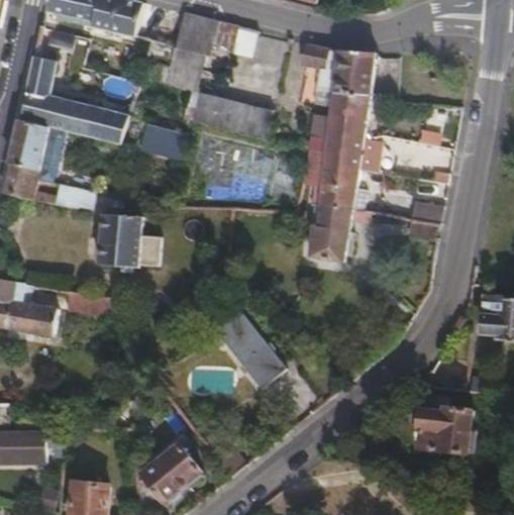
[(138,38),(146,4),(128,0),(48,0),(46,11),(92,22),(91,27),(138,38)]
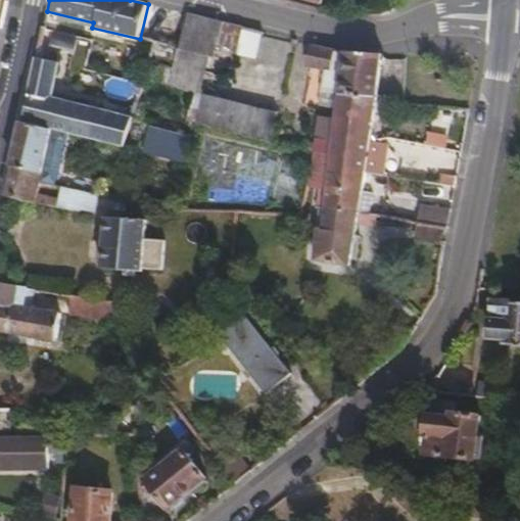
[(205,93),(219,42),(222,21),(187,13),(179,49),(175,69),(171,85),(201,93),(205,93)]
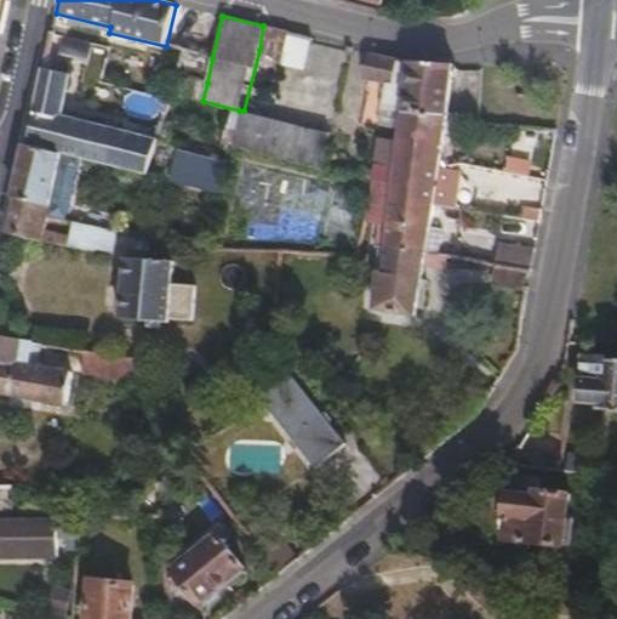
[(300,71),(312,38),(273,28),(263,26),(260,50),(276,66),(300,71)]
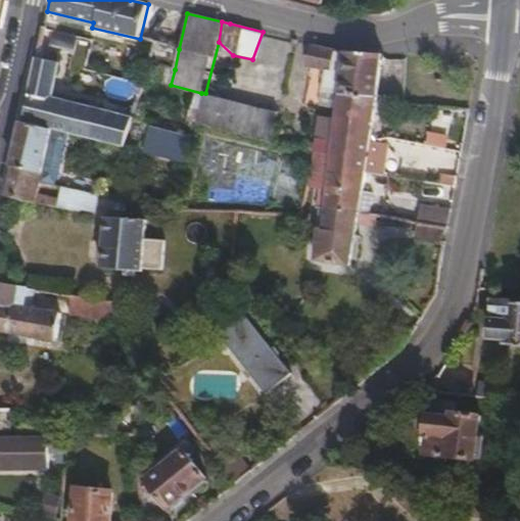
[(175,69),(179,49),(156,43),(152,59),(154,61),(175,69)]
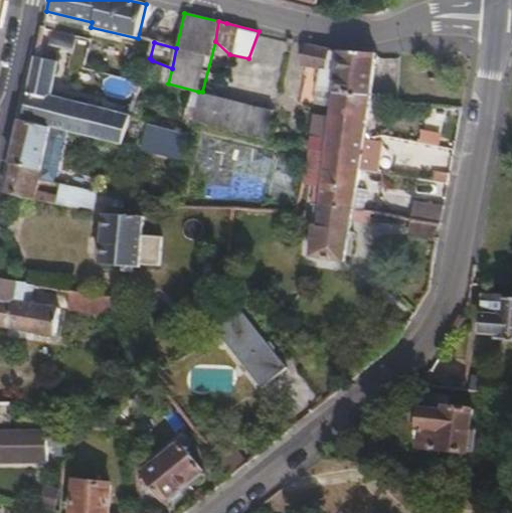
[(367,94),(373,51),(338,49),(314,43),(309,42),(304,63),(320,67),(316,90),(333,92),(367,94)]
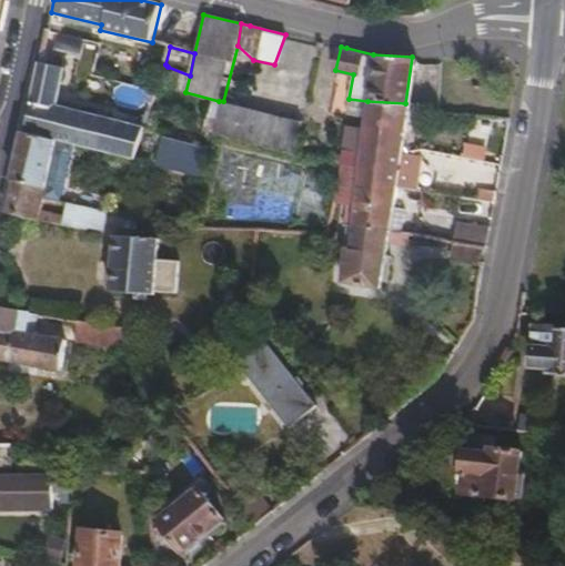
[(506,119),(516,69),(505,56),(468,57),(451,57),(435,57),(434,112),(506,119)]
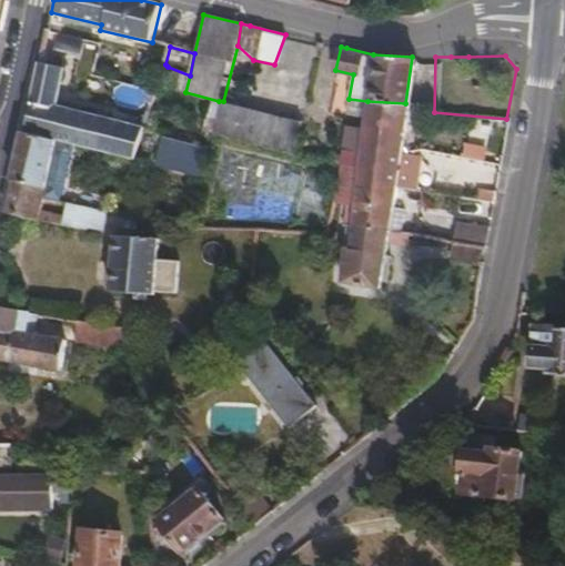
[(138,148),(143,129),(58,107),(67,70),(39,62),(23,131),(52,138),(137,158),(138,148)]
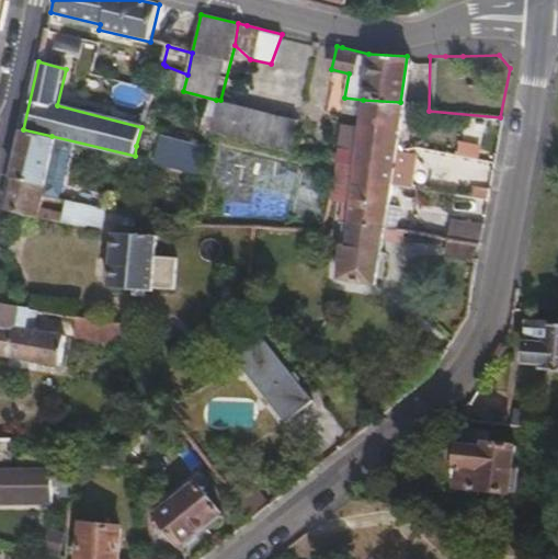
[(292,152),(299,121),(249,109),(220,100),(214,132),(292,152)]
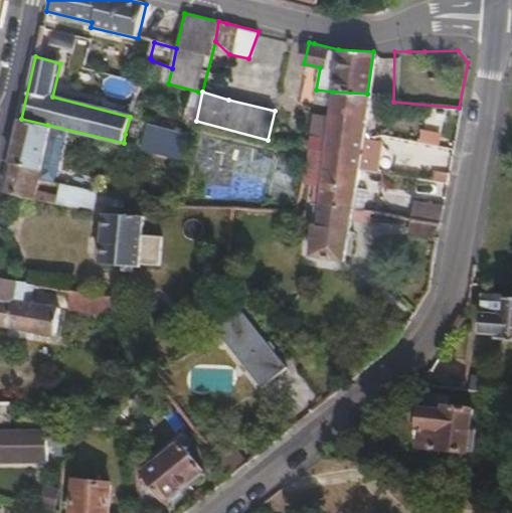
[(356,167),(367,94),(333,92),(332,99),(330,117),(327,138),(325,155),(324,162),(356,167)]
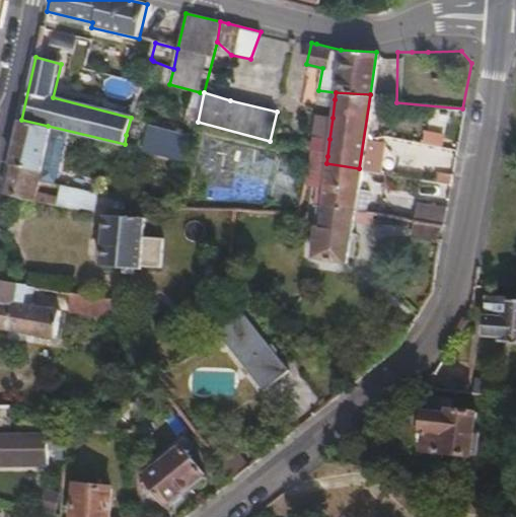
[(329,139),(333,118),(318,117),(315,133),(313,137),(329,139)]
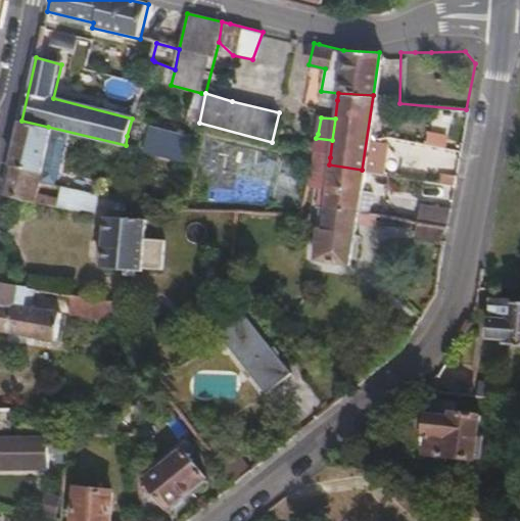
[(148,141),(153,124),(132,119),(127,136),(148,141)]
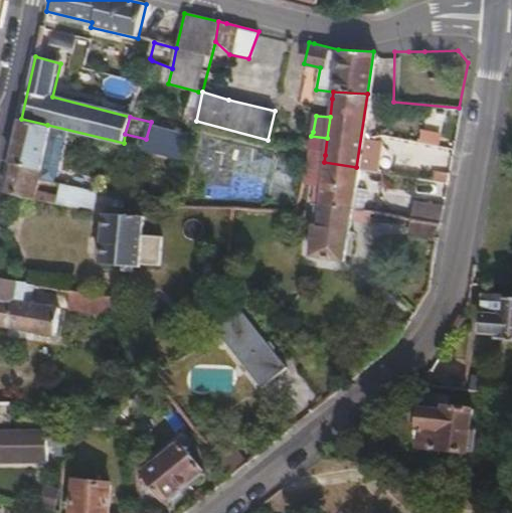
[(34,176),(47,125),(21,119),(16,143),(9,170),(34,176)]
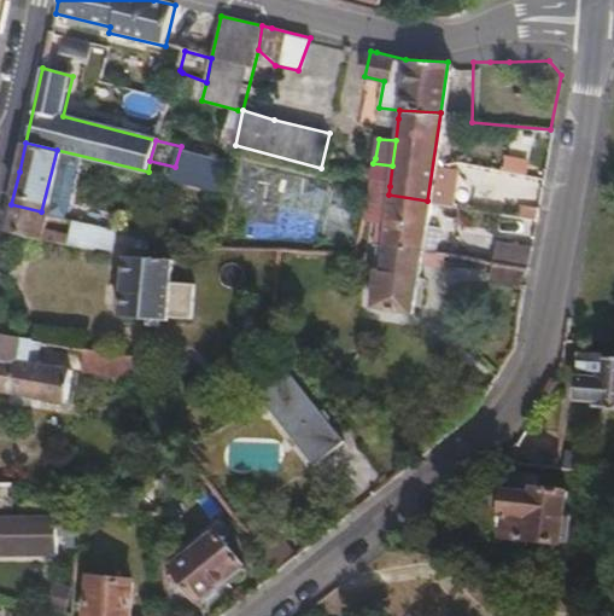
[(390,186),(392,166),(373,163),(370,170),(361,167),(358,178),(369,180),(390,186)]
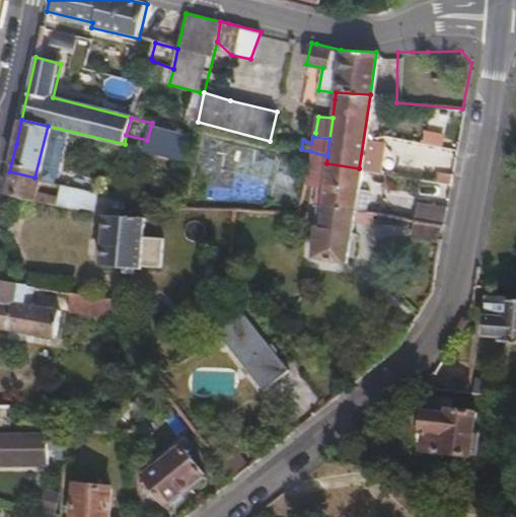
[(322,193),(326,163),(327,156),(310,151),(304,189),(322,193)]
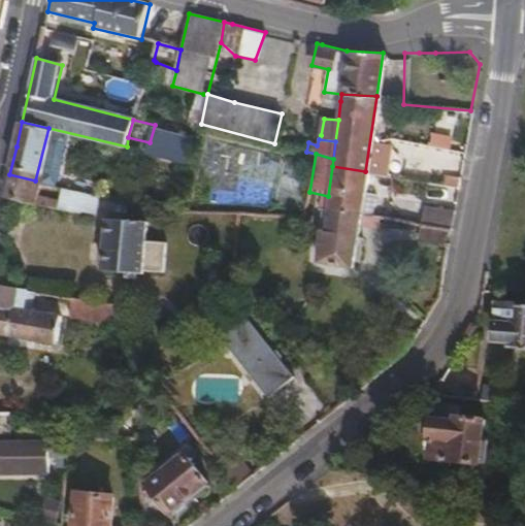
[(359,214),(362,192),(365,171),(332,166),(328,196),(327,207),(359,214)]
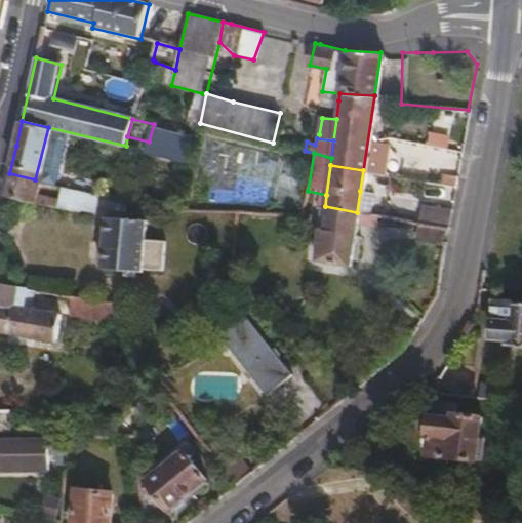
[(124,198),(35,179),(9,173),(7,180),(4,194),(34,201),(37,191),(59,197),(56,205),(89,210),(93,200),(121,206),(124,198)]
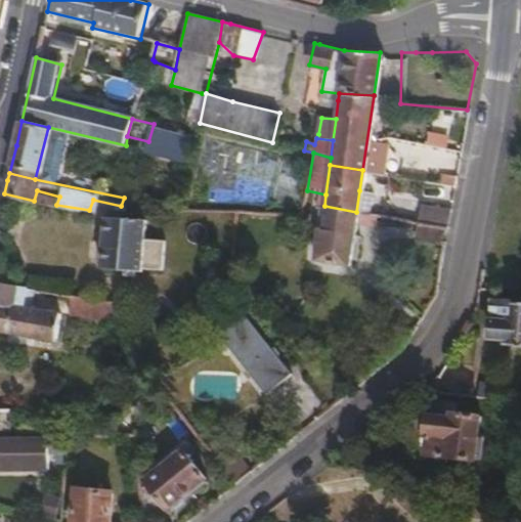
[(426,197),(428,181),(400,176),(397,192),(426,197)]
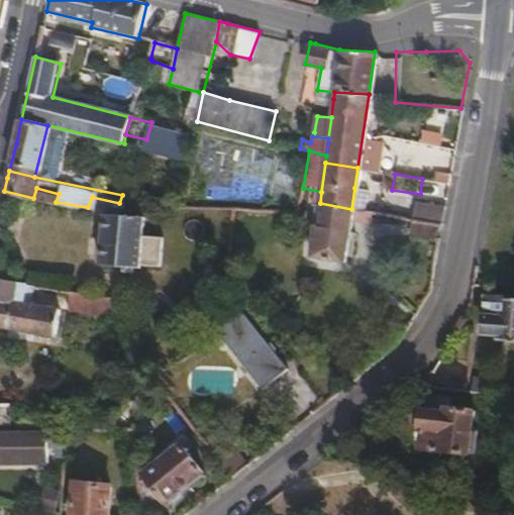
[(56,202),(59,194),(36,188),(33,198),(56,202)]
